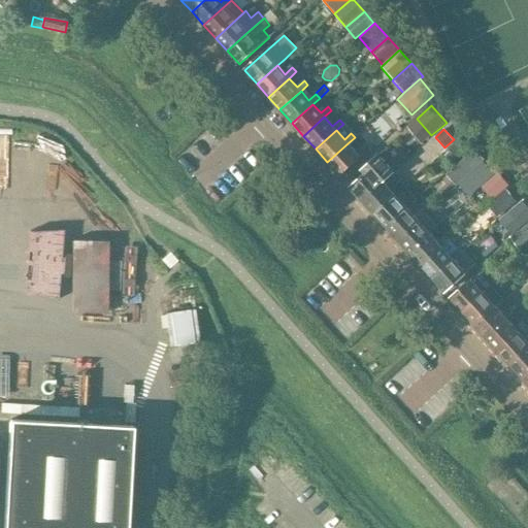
[(459,160),(471,147),(462,138),(450,150),(459,160)]
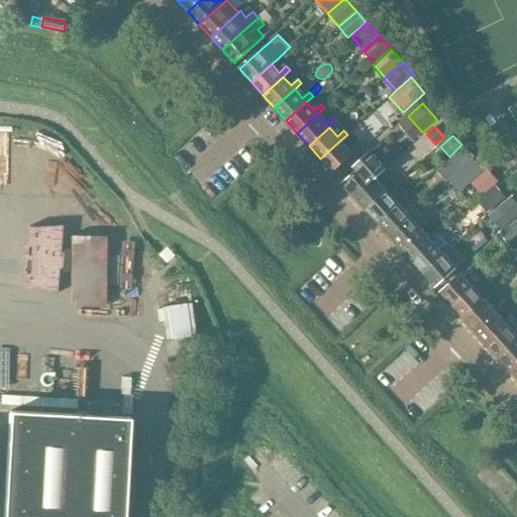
[(340,140),(320,159),(332,172),(333,170),(352,153),(351,152),(359,146),(355,142),(348,148),(340,140)]
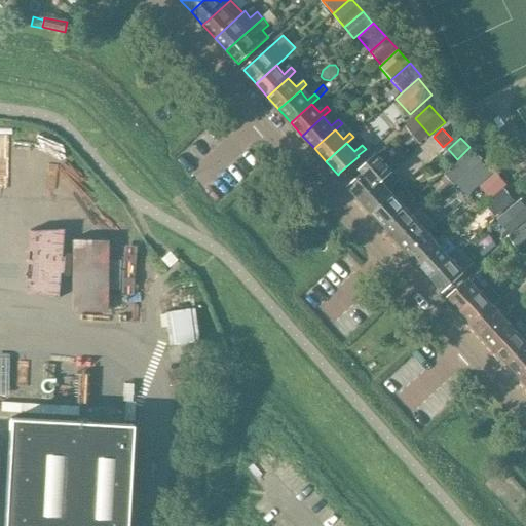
[(458,161),(444,174),(454,185),(467,172),(482,159),(473,149),(458,161)]
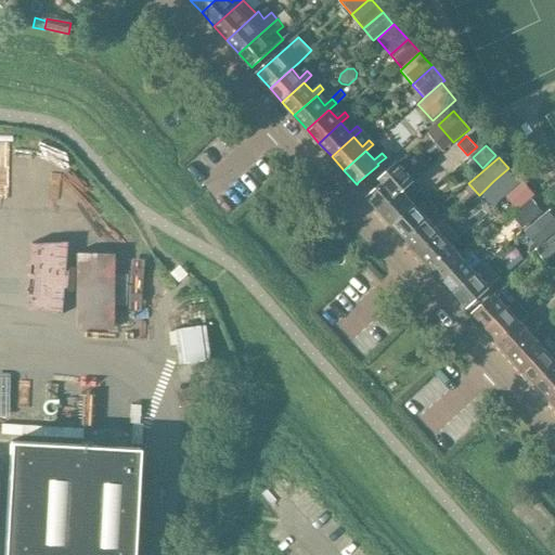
[(541,159),(532,166),(534,169),(540,177),(546,172),(549,170),(541,159)]
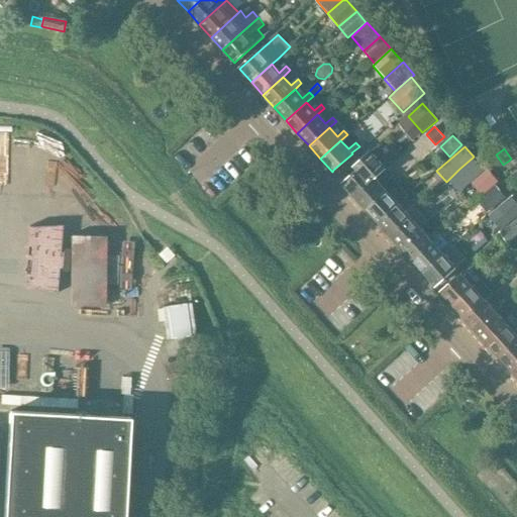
[(344,182),(342,184),(354,197),(375,179),(382,172),(388,167),(373,151),(357,165),(360,168),(344,182)]
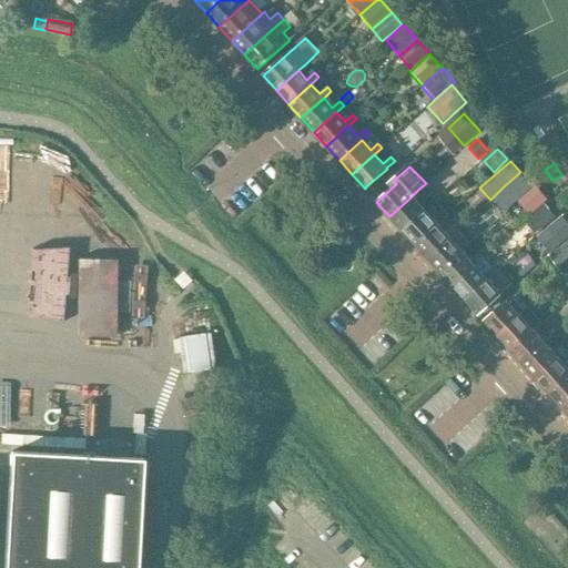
[(515,203),(531,188),(519,174),(503,190),(515,203)]
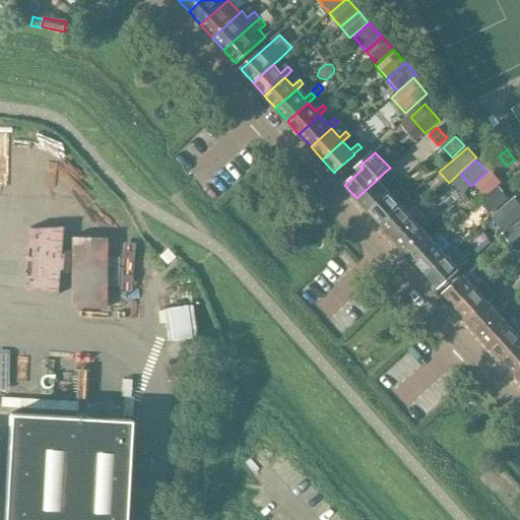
[(492,172),(475,186),(488,199),(503,185),(492,172)]
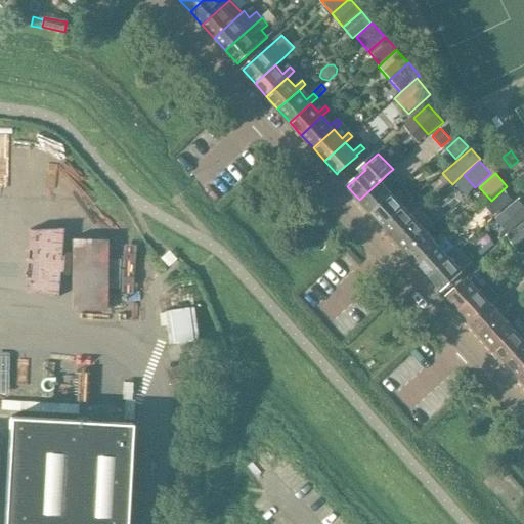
[(359,200),(370,212),(401,185),(397,181),(395,183),(388,189),(380,181),(359,200)]
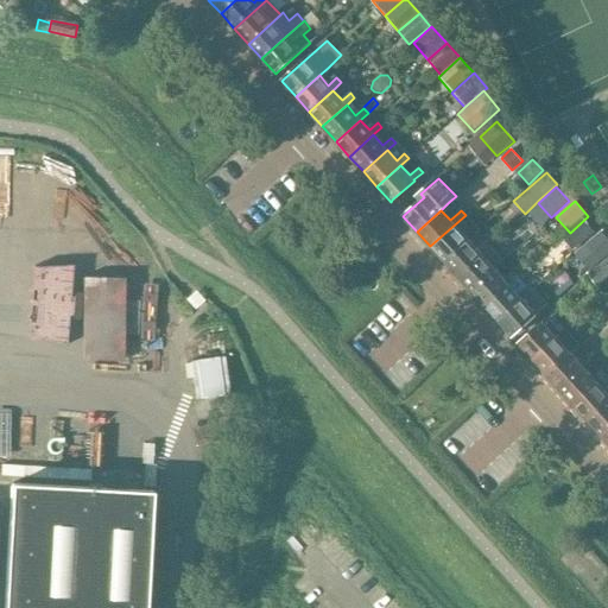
[(430,246),(444,261),(468,240),(476,232),(479,229),(466,215),(430,246)]
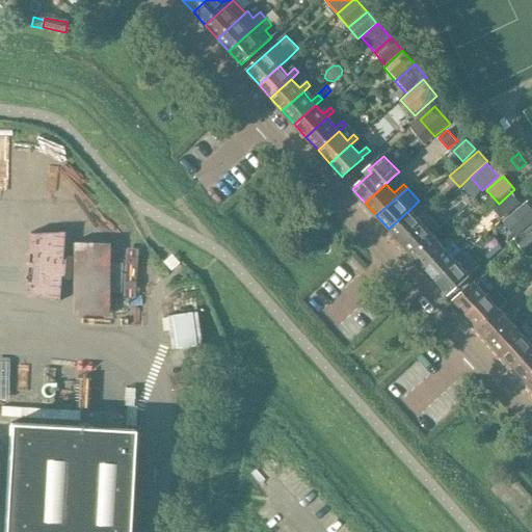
[(501,220),(521,203),(511,192),(491,210),(501,220)]
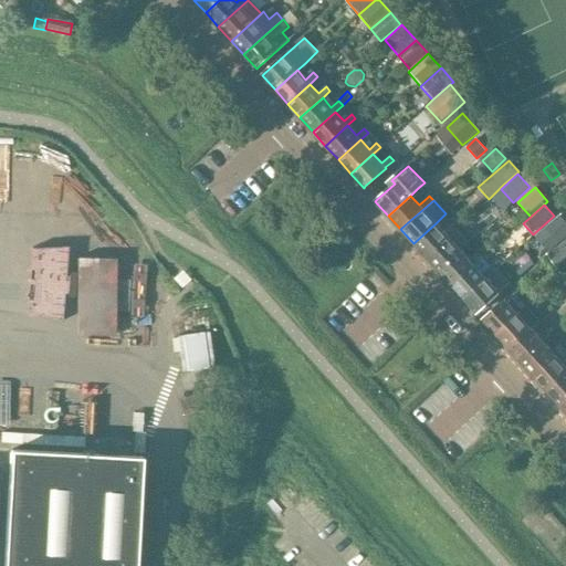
[(557,217),(543,229),(557,245),(565,238),(565,222),(559,216),(557,217)]
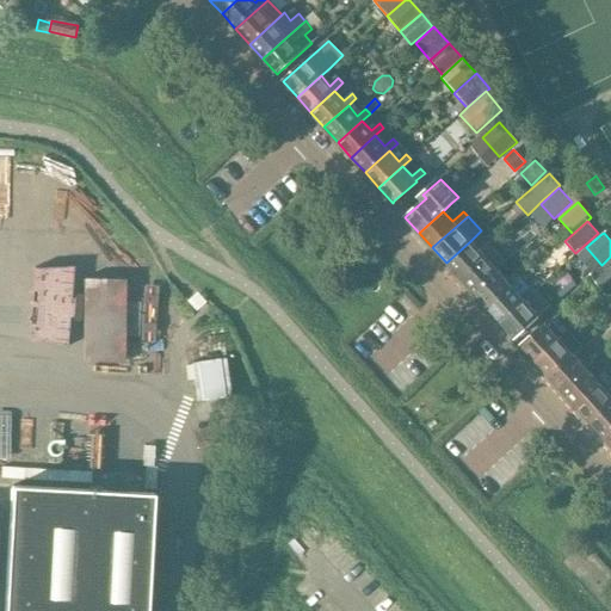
[(446,263),(460,278),(483,255),(492,248),(487,244),(480,251),(470,241),(446,263)]
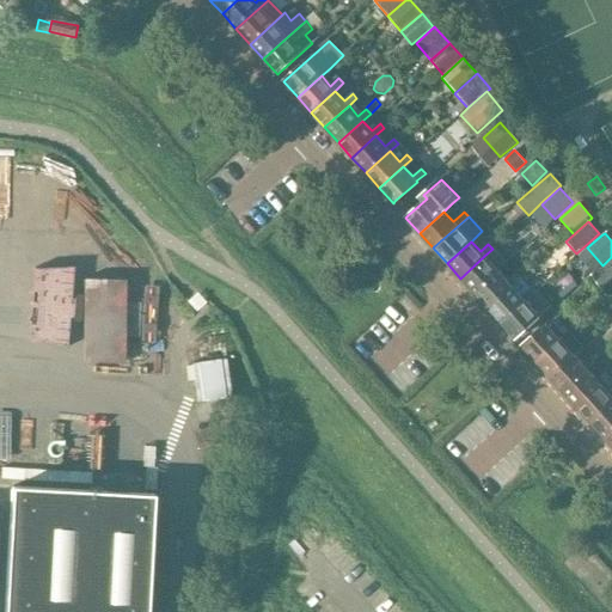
[(473,293),(497,271),(507,264),(493,249),(484,256),(460,279),(473,293)]
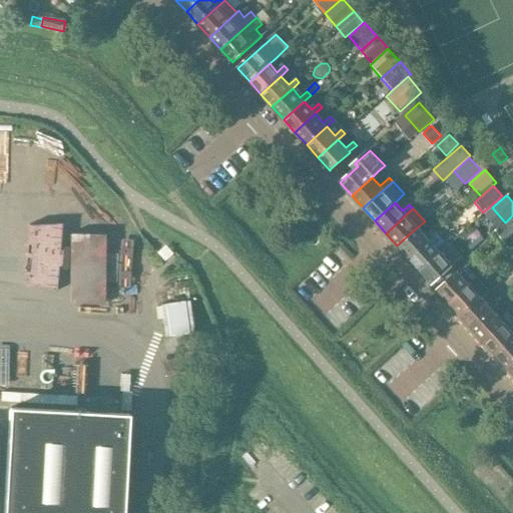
[(512,218),(497,230),(511,248),(512,246),(512,218)]
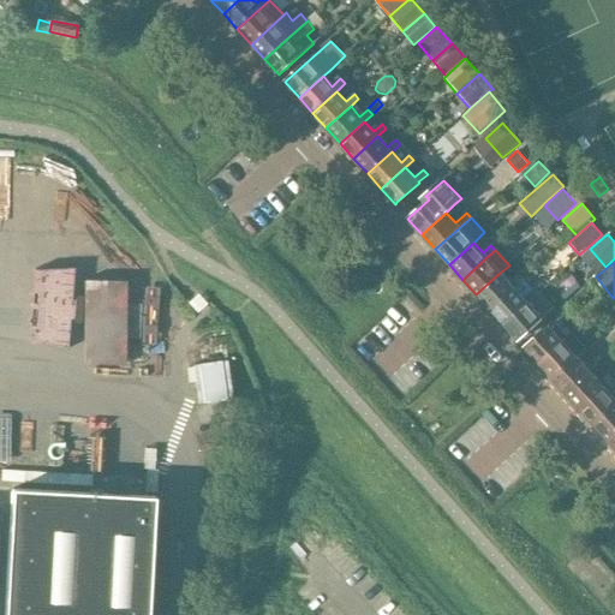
[(476,294),(490,310),(514,287),(523,280),(533,269),(530,264),(518,275),(509,282),(500,273),(476,294)]
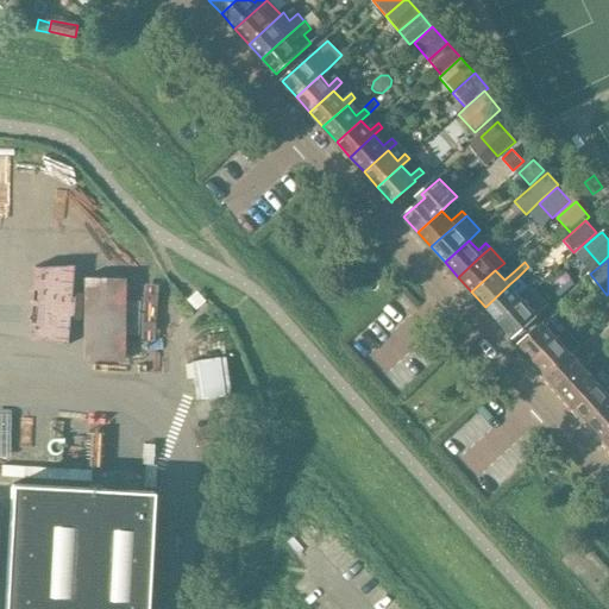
[(485,307),(500,322),(531,293),(527,288),(519,295),(509,284),(485,307)]
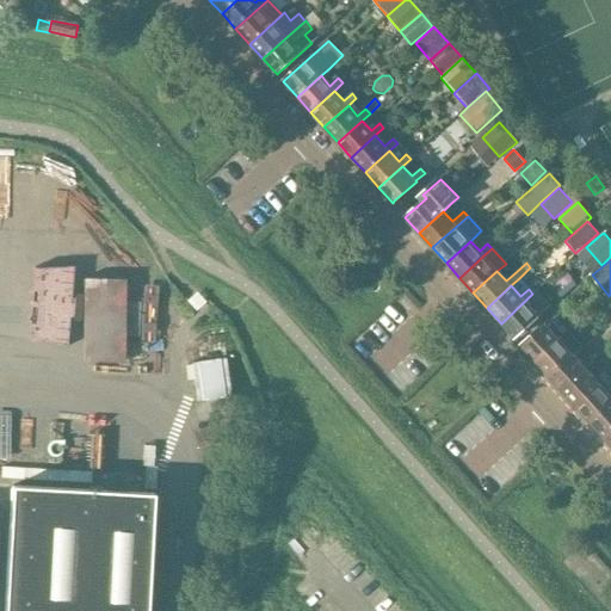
[(532,294),(501,323),(514,338),(517,335),(538,316),(547,309),(551,306),(536,290),(532,294)]
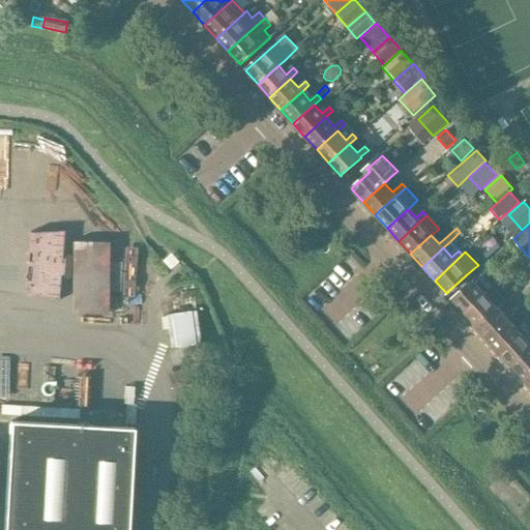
[(451,299),(464,313),(493,287),(480,273),(472,281),(454,297),(451,299)]
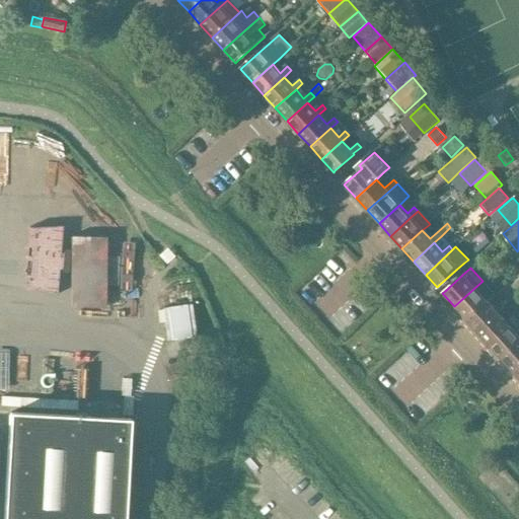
[(454,306),(466,319),(487,301),(494,294),(483,281),(454,306)]
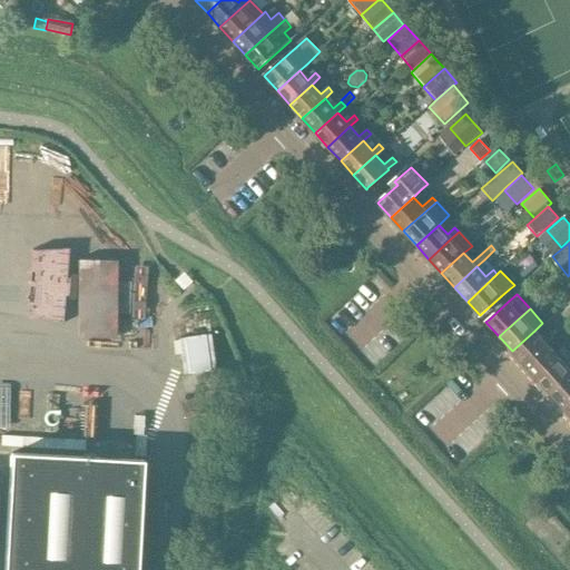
[(512,351),(524,364),(547,344),(554,337),(550,333),(543,340),(534,331),(512,351)]
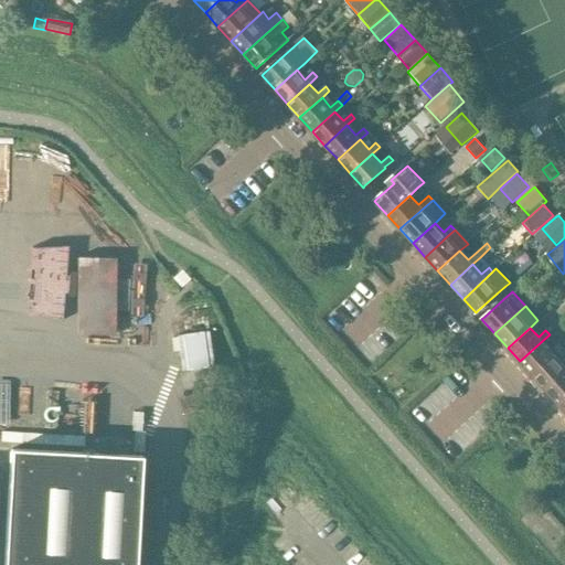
[(208,331),(177,336),(181,371),(213,368),(208,331)]
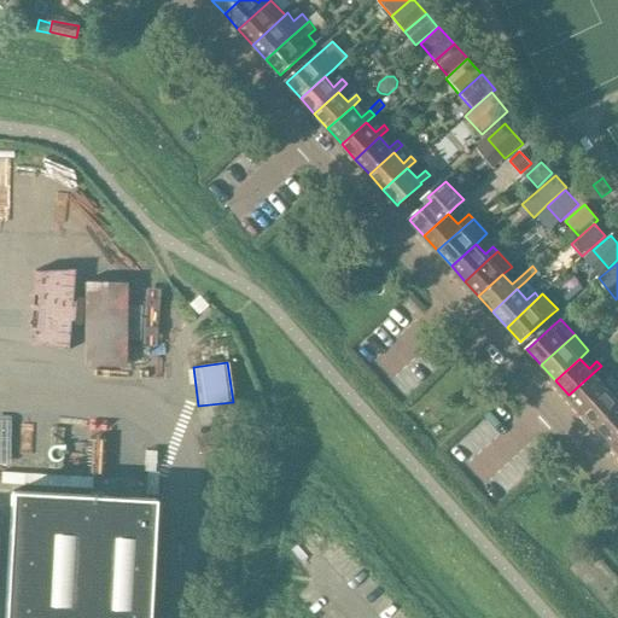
[(569,395),(582,410),(606,389),(614,382),(611,377),(602,384),(593,373),(569,395)]
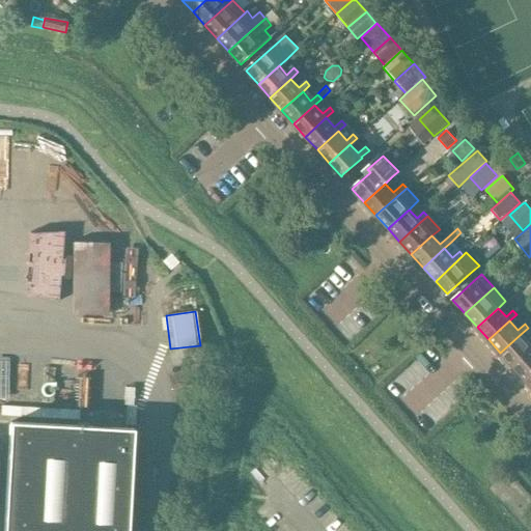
[(500,353),(512,366),(530,348),(530,330),(528,328),(521,334),(500,353)]
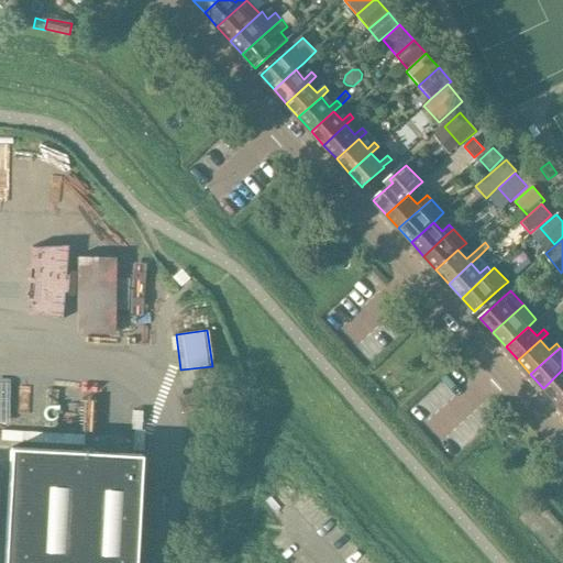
[(562,370),(543,388),(555,401),(562,395),(562,370)]
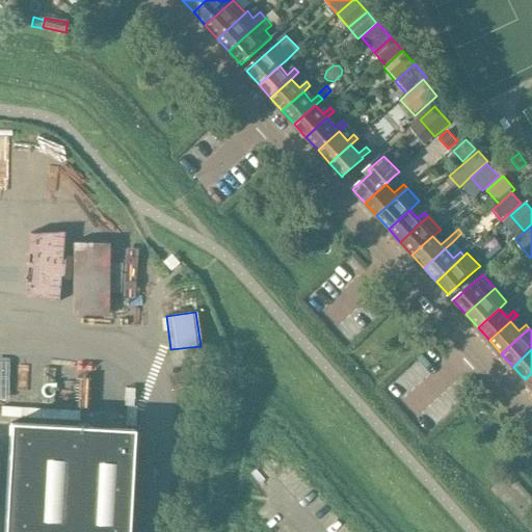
[(3,531),(127,531),(133,429),(9,423),(3,531)]
